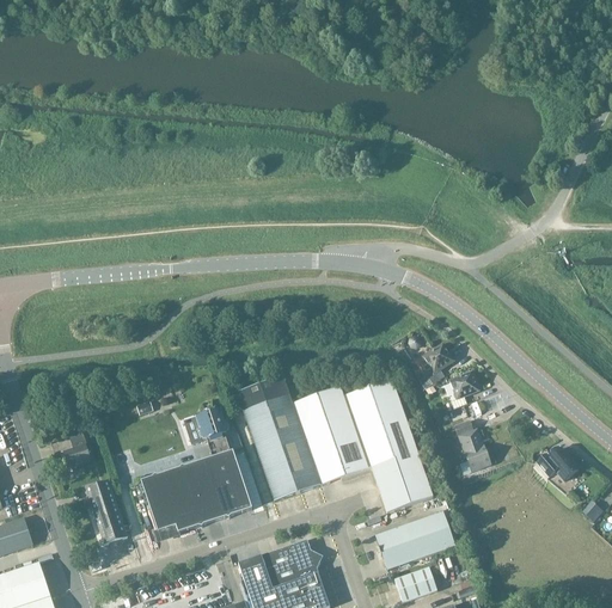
[(440,368),(453,360),(442,343),(423,355),(434,372),(428,375),(432,382),(445,375),(440,368)]
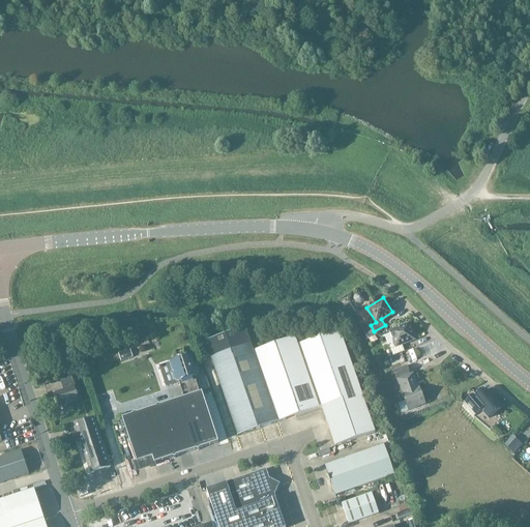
[(402,342),(414,337),(408,321),(389,328),(395,344),(390,347),(392,353),(404,349),(402,342)]
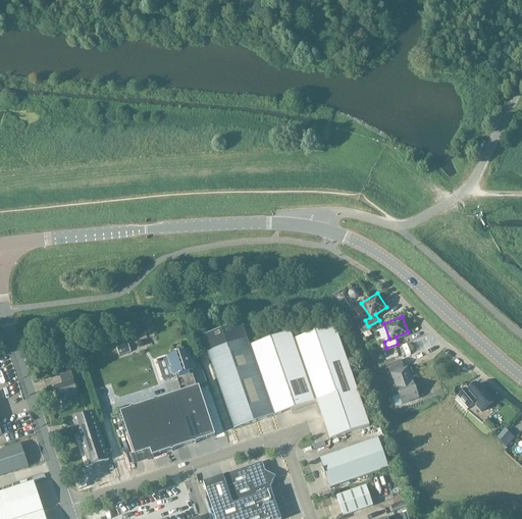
[(358,317),(357,323),(358,323),(362,331),(369,327),(365,322),(365,320),(365,319),(358,317)]
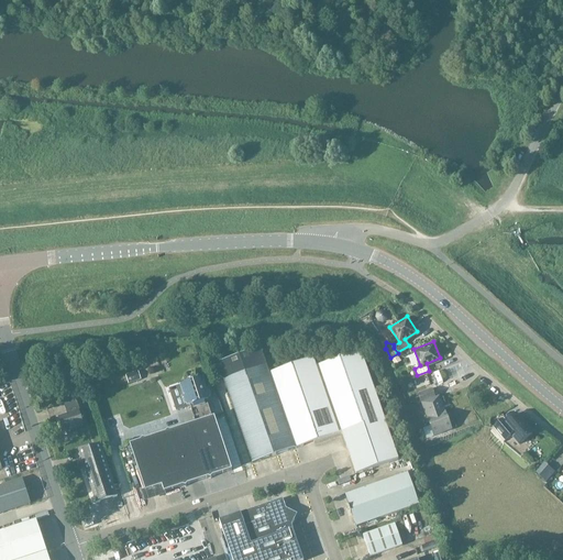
[(223,376),(230,394),(274,379),(271,369),(268,370),(266,362),(266,361),(261,346),(212,362),(214,371),(223,376)]
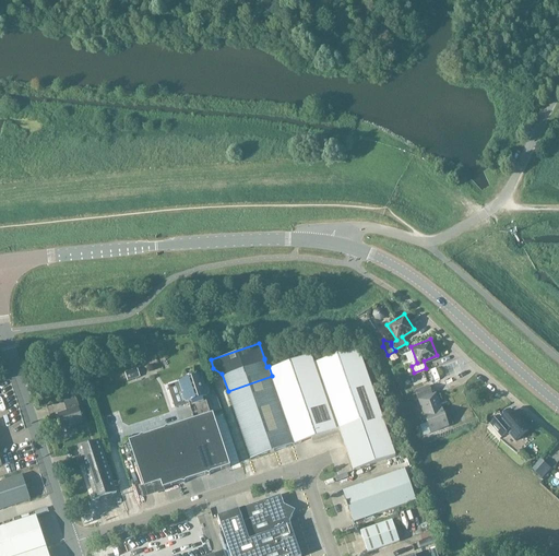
[(317,359),(340,426),(354,468),(395,453),(357,345),(317,359)]
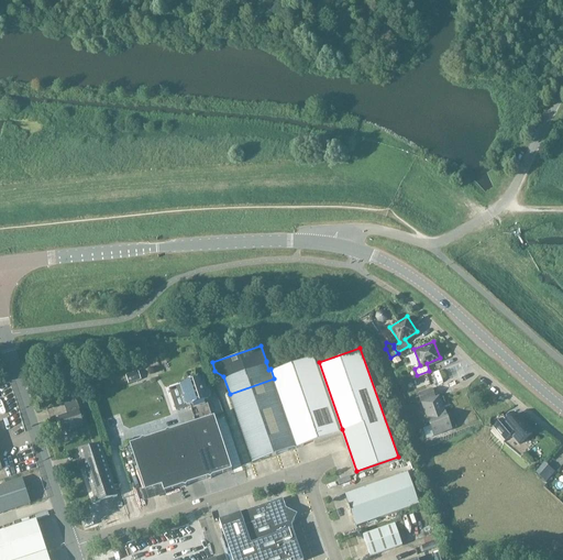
[(297,445),(342,429),(319,362),(316,363),(312,354),(271,369),(274,379),(297,445)]
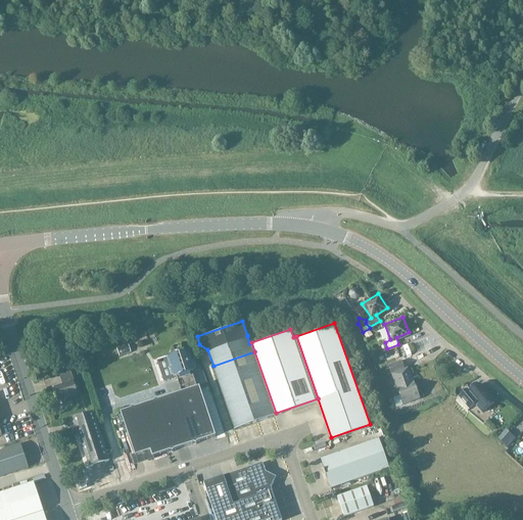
[(128,342),(116,346),(119,353),(130,350),(128,342)]
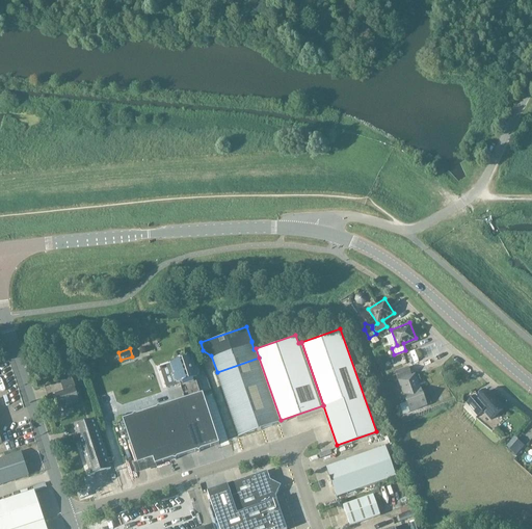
[(184,397),(200,392),(194,376),(197,375),(196,373),(198,372),(196,366),(194,367),(190,355),(170,363),(171,363),(167,364),(166,366),(169,373),(173,374),(175,380),(177,379),(178,381),(179,381),(184,397)]
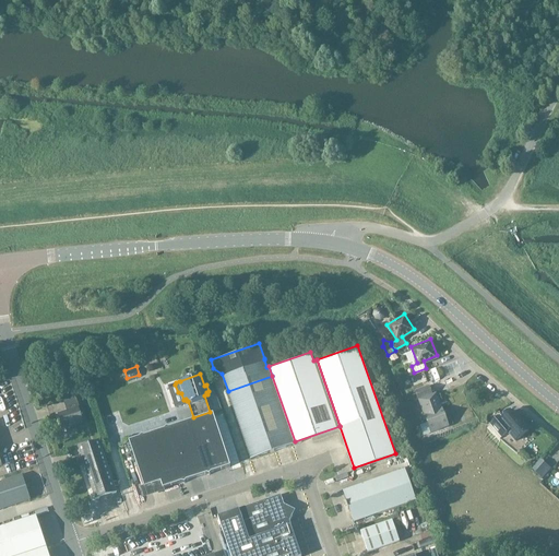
[(228,391),(242,435),(264,427),(272,450),(295,441),(272,376),(228,391)]
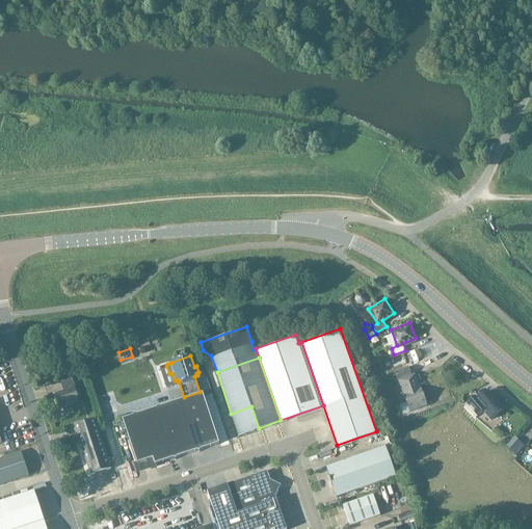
[(395,370),(398,378),(409,408),(426,403),(422,393),(421,393),(414,373),(415,372),(410,373),(407,365),(395,370)]
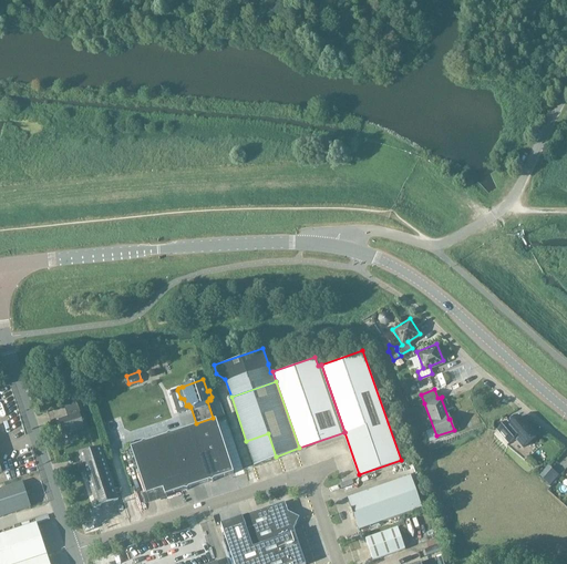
[(68,414),(59,418),(63,432),(84,426),(80,411),(81,411),(76,400),(64,404),(68,414)]
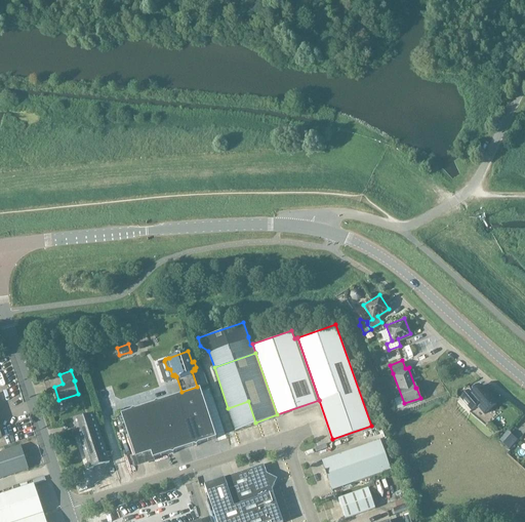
[(469,389),(459,396),(471,408),(476,403),(484,412),(496,401),(481,384),(471,392),(469,389)]
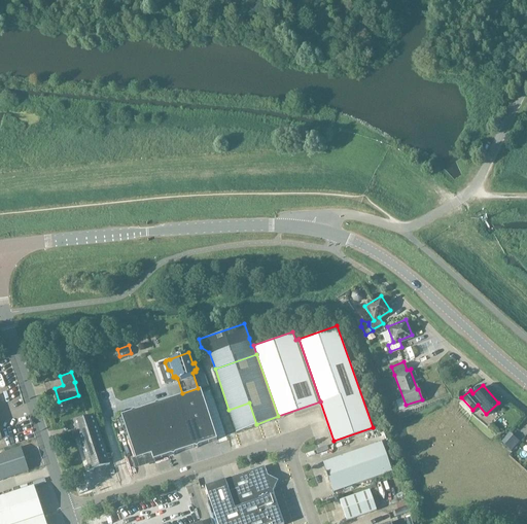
[(201,387),(198,388),(182,393),(176,395),(192,446),(196,445),(198,446),(200,444),(217,438),(201,387)]
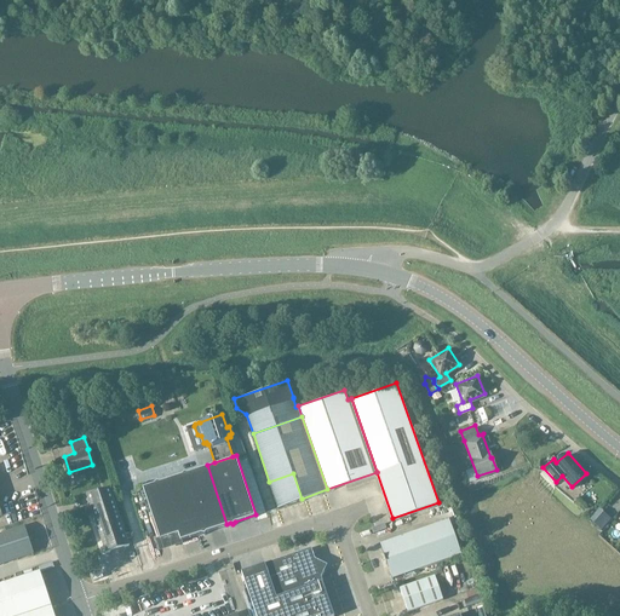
[(181,473),(191,510),(200,533),(201,533),(205,534),(206,531),(227,524),(207,465),(187,471),(184,471),(182,473),(181,473)]
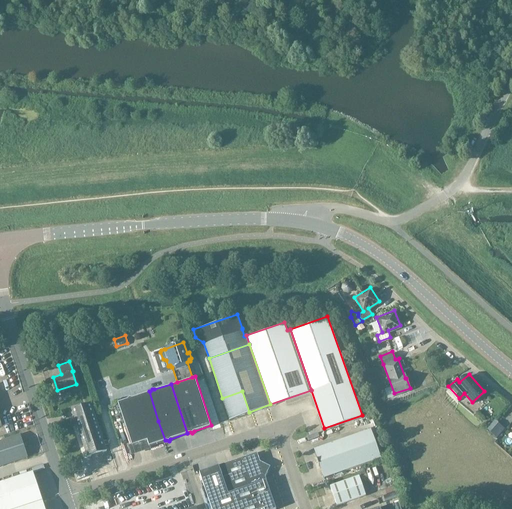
[(158,421),(149,391),(132,397),(129,396),(128,398),(118,401),(128,432),(158,421)]
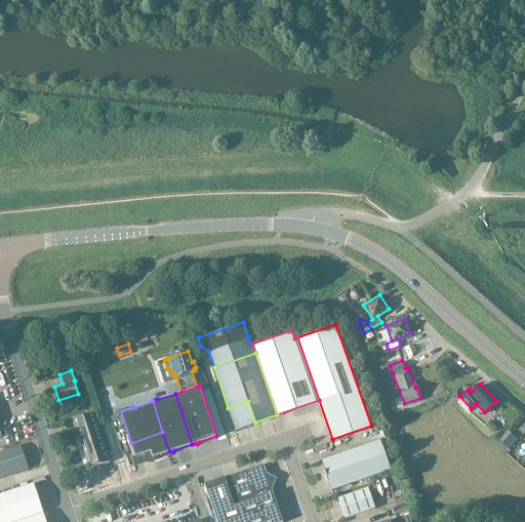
[(236,429),(255,423),(248,401),(228,408),(236,429)]
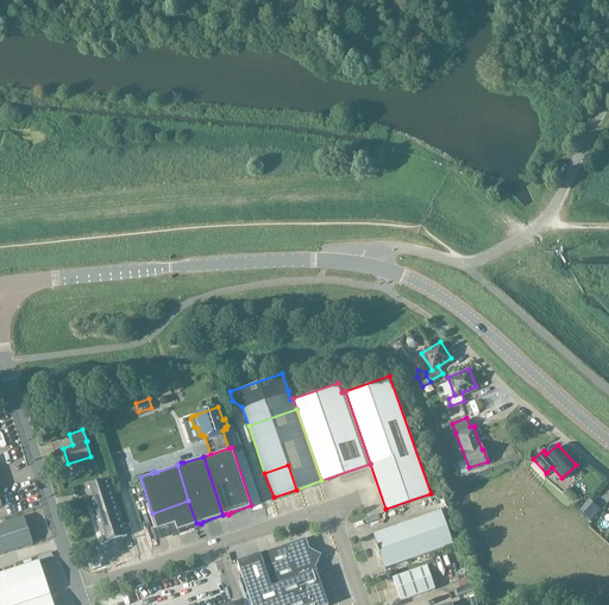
[(94,511),(117,504),(108,477),(86,484),(94,511)]
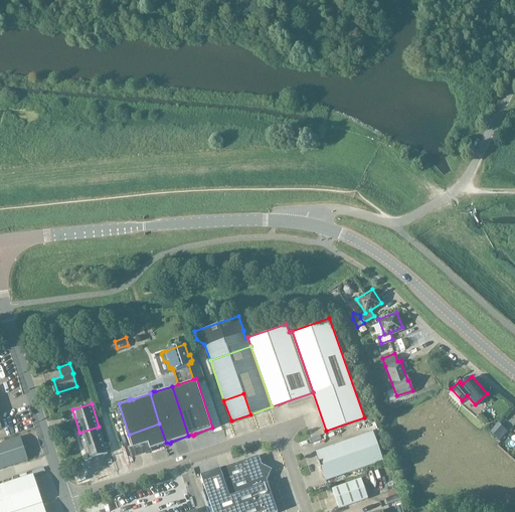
[(370,412),(363,415),(365,422),(372,419),(370,412)]
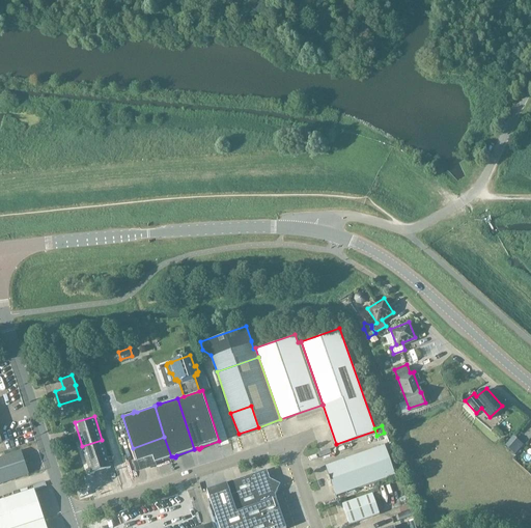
[(523,442),(516,436),(509,444),(515,449),(523,442)]
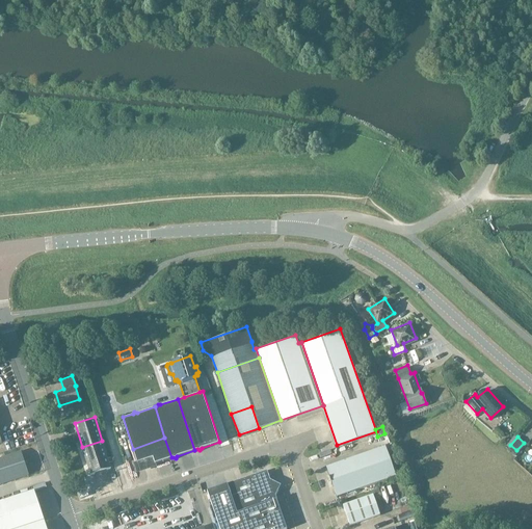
[(155,463),(171,457),(164,438),(133,449),(137,463),(153,457),(155,463)]
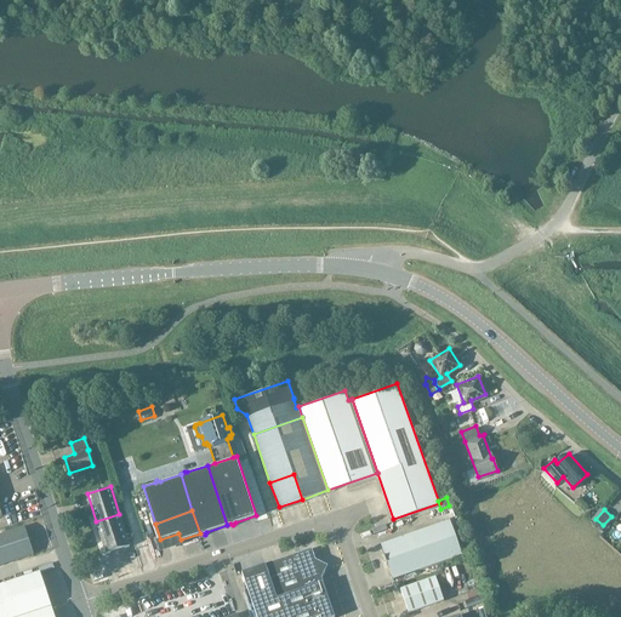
[(119,514),(96,521),(106,552),(129,544),(119,514)]
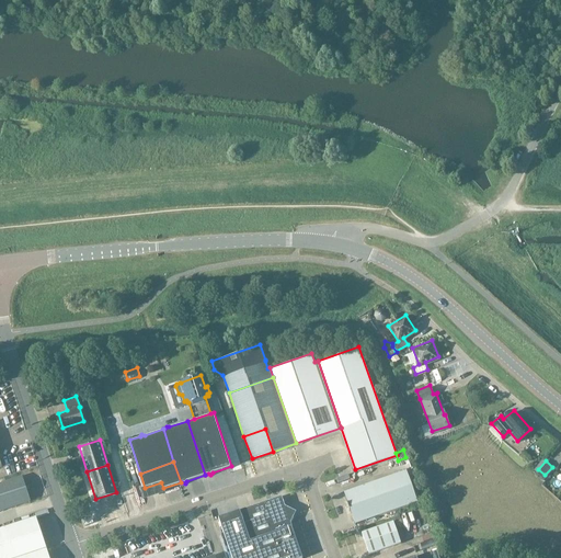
[(405,469),(344,491),(355,522),(416,501),(405,469)]
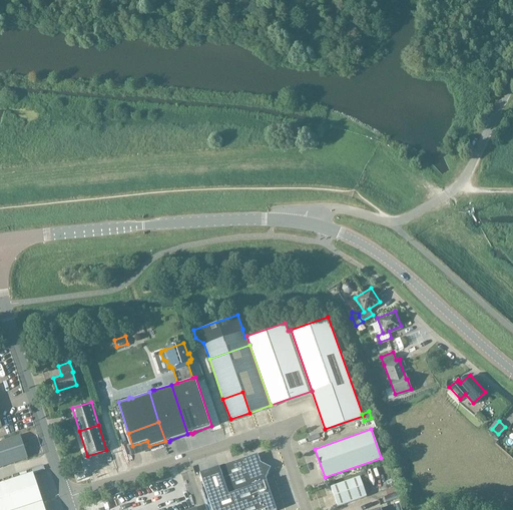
[(0,465),(27,456),(19,434),(0,440),(0,465)]
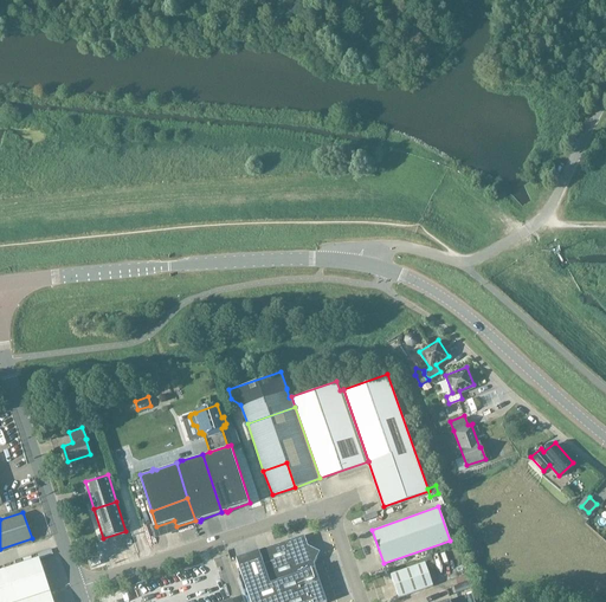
[(304,533),(259,549),(237,557),(251,601),(323,601),(327,601),(315,567),(314,562),(320,550),(307,544),(304,533)]
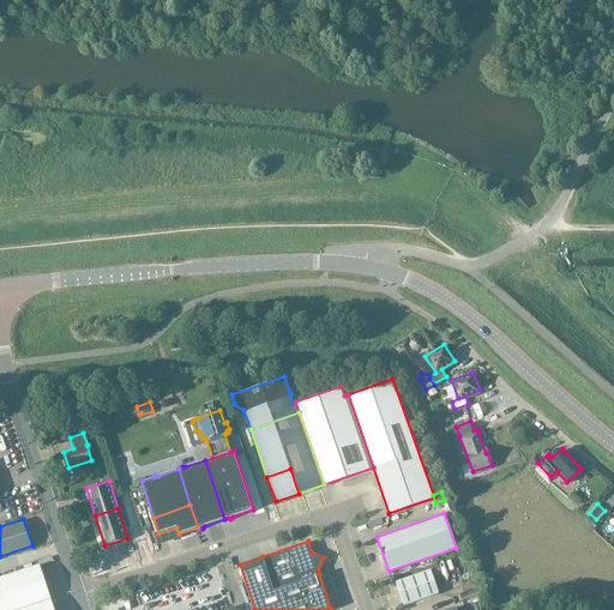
[(438,557),(429,561),(433,568),(441,565),(438,557)]
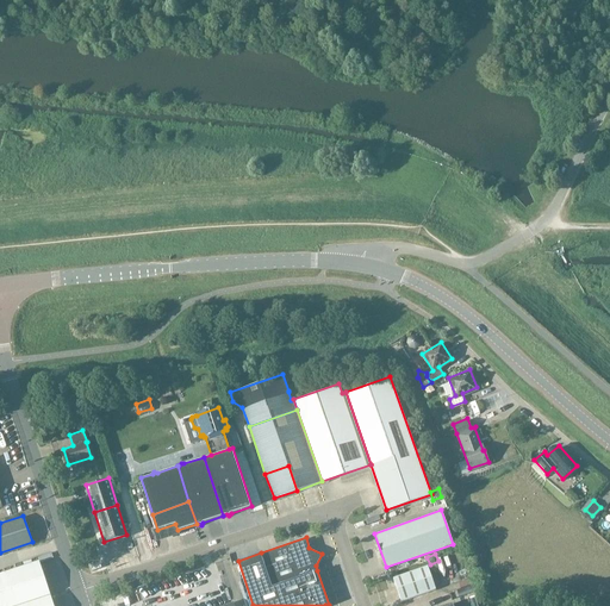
[(198,563),(203,579),(231,570),(226,555),(198,563)]
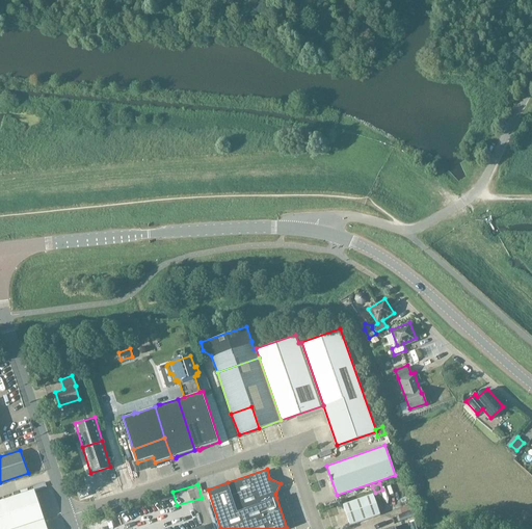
[(0,528),(9,528),(44,518),(33,488),(0,499),(0,528)]
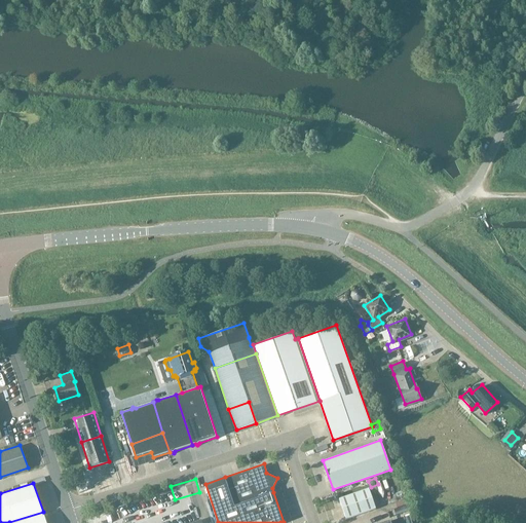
[(339,497),(339,498),(345,517),(375,507),(368,487),(339,497)]
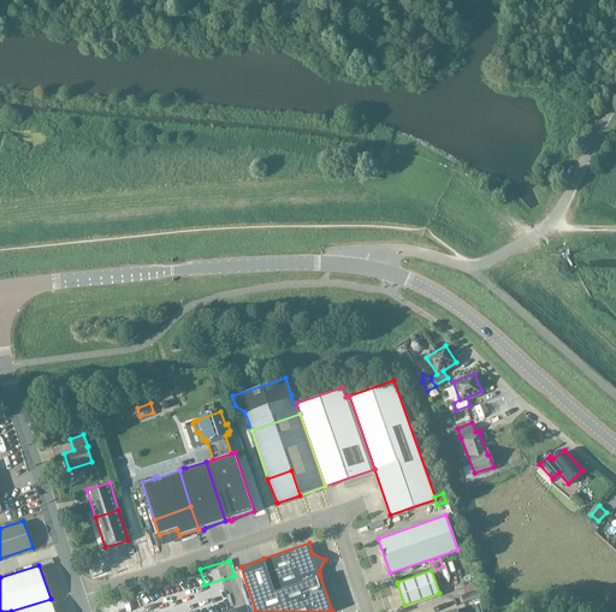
[(54,611),(51,599),(11,611),(54,611)]
